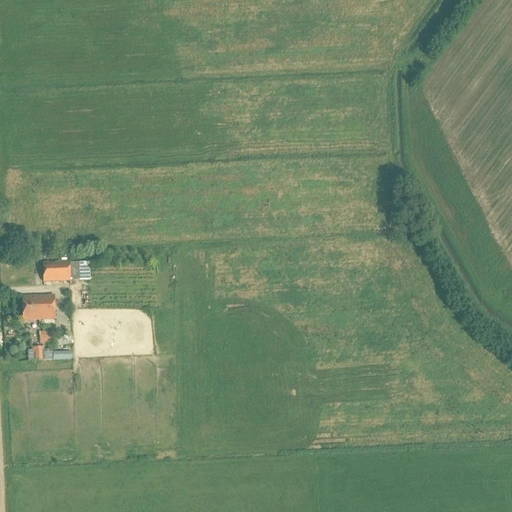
[(42,263),(43,283),(70,282),(69,262),(42,263)]
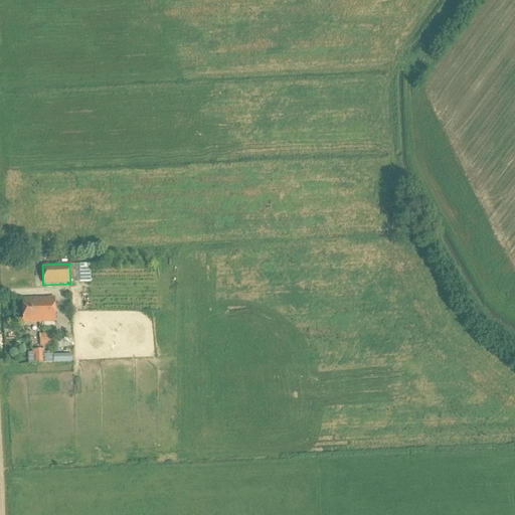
[(80,283),(80,273),(80,265),(70,265),(71,283),(80,283)]
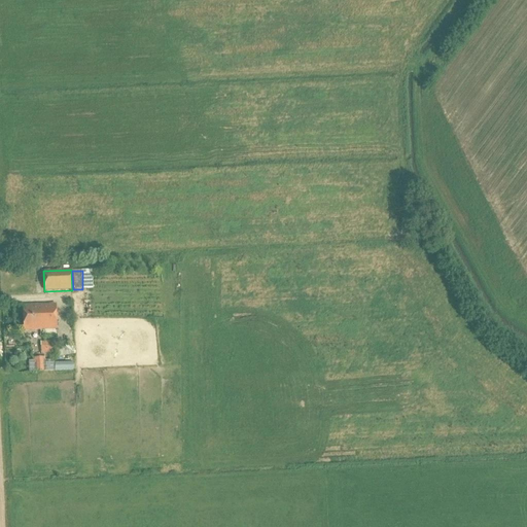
[(23,306),(24,330),(57,329),(56,305),(23,306)]
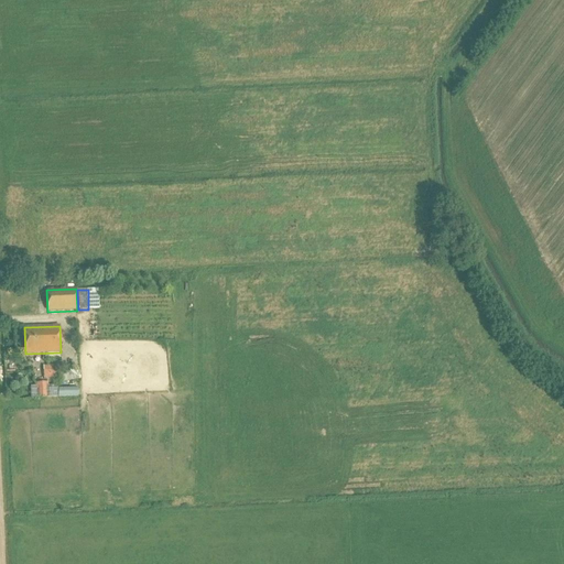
[(47,379),(47,381),(60,381),(60,366),(44,366),(44,379),(47,379)]
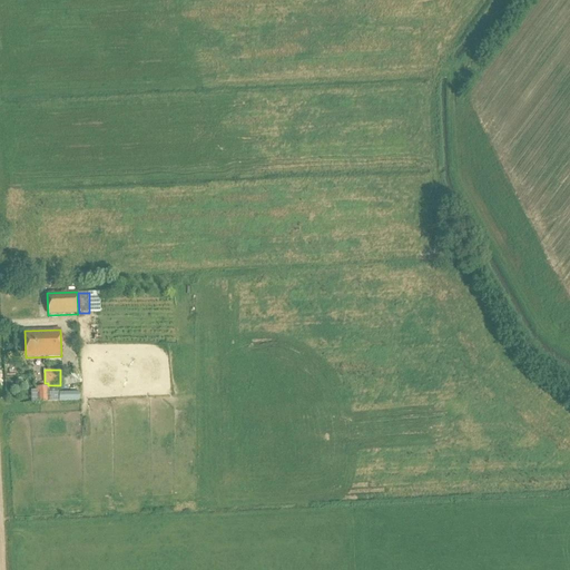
[(61,375),(61,385),(81,384),(80,374),(61,375)]
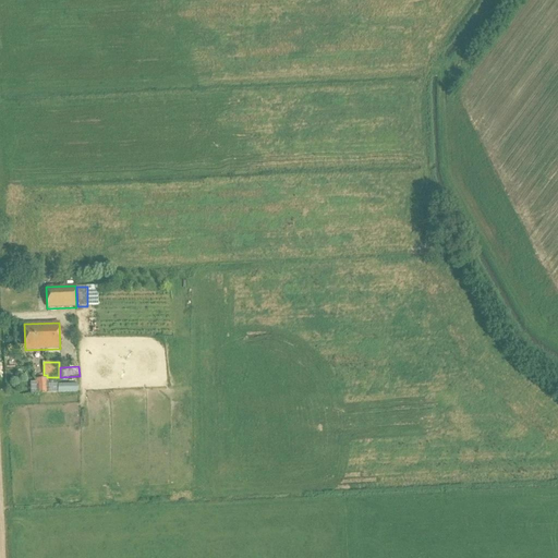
[(47,379),(35,379),(36,393),(47,393),(47,379)]
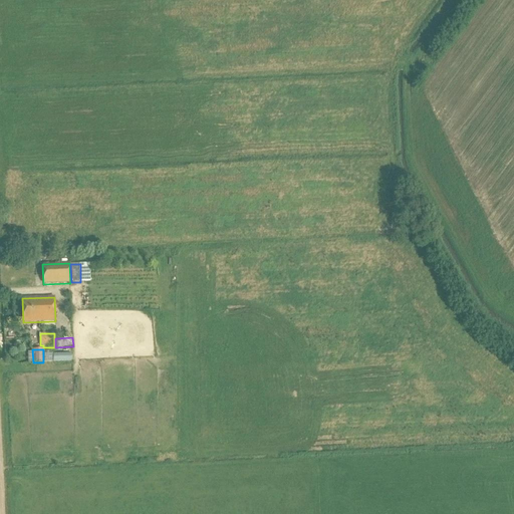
[(53,354),(53,361),(72,361),(71,353),(53,354)]
